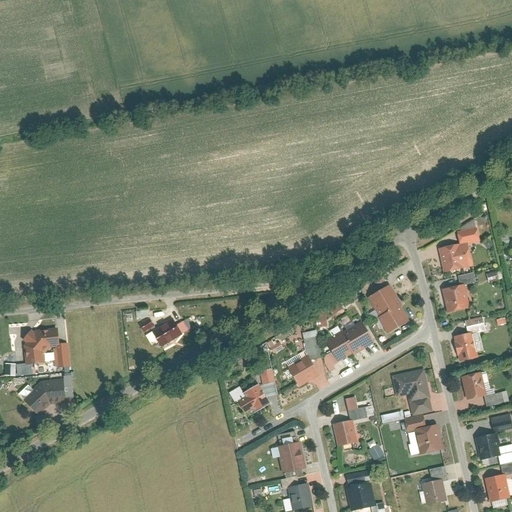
[(469,241),(440,247),(445,271),(475,265),(469,241)]
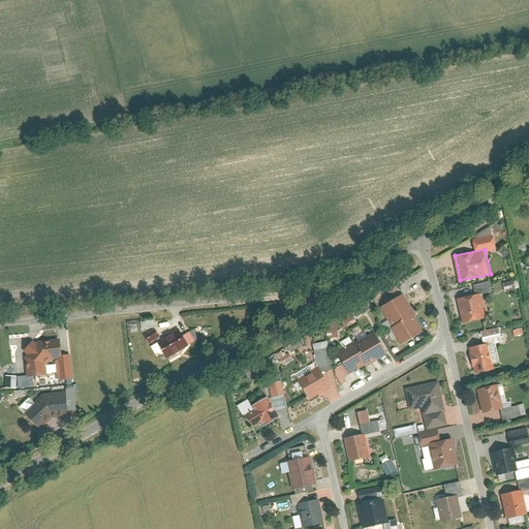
[(512,281),(502,283),(504,291),(515,288),(512,281)]
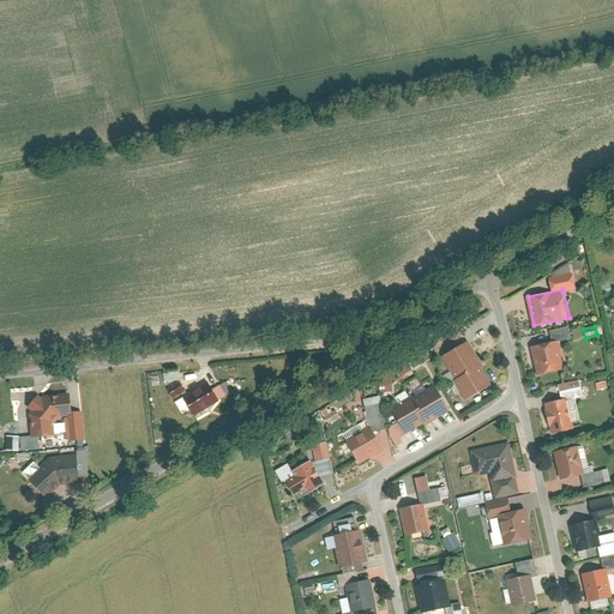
[(559,339),(533,345),(539,374),(566,368),(559,339)]
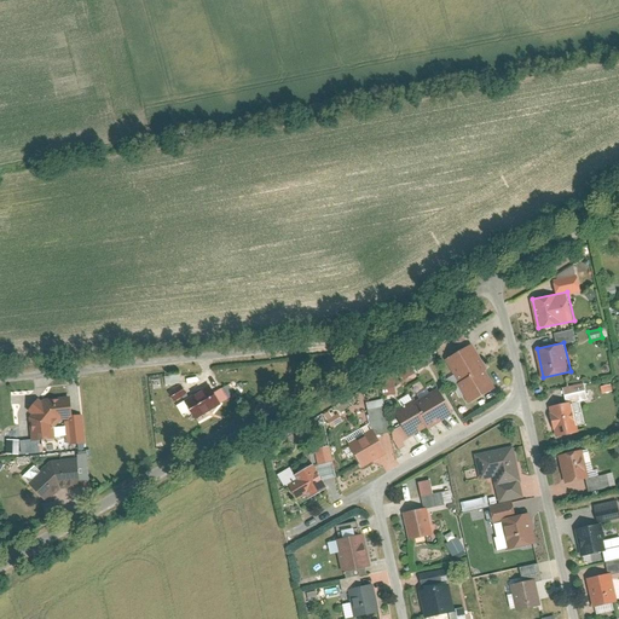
[(474,343),(446,359),(472,403),(498,387),(486,369),(489,368),(474,343)]
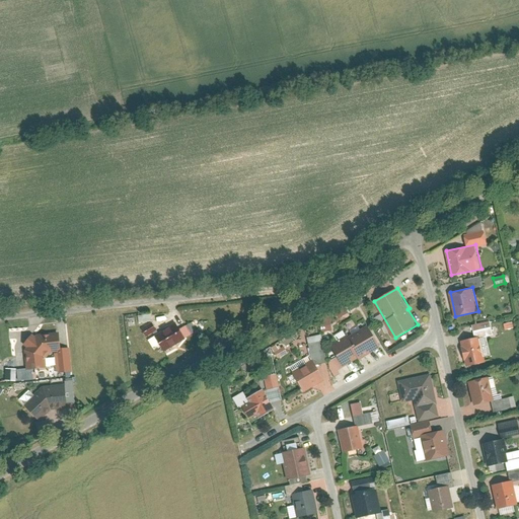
[(350,309),(361,304),(359,299),(348,304),(350,309)]
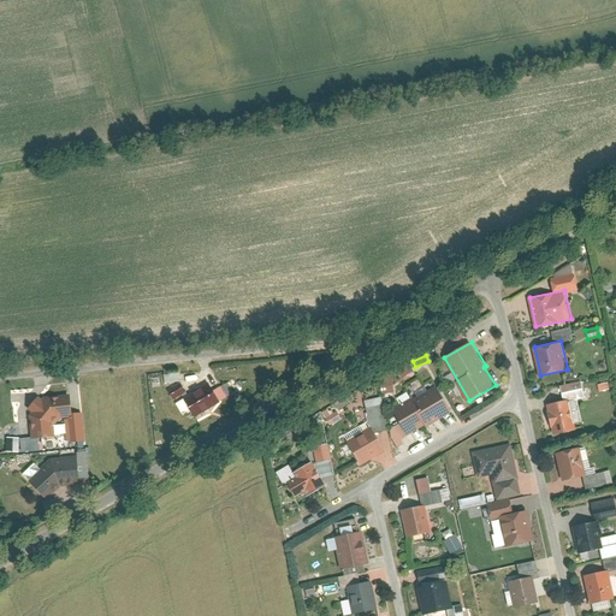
[(396,371),(401,379),(414,372),(409,363),(396,371)]
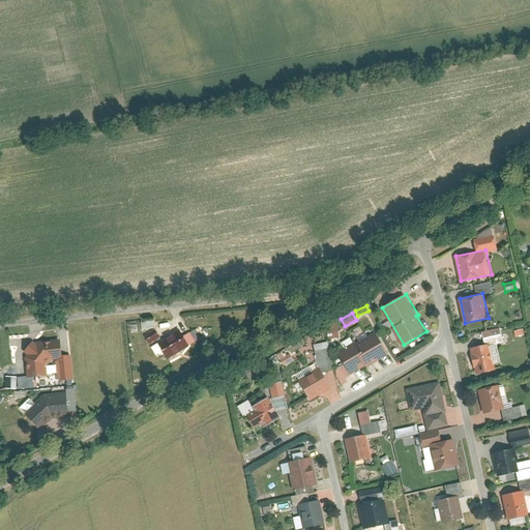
[(325,325),(326,339),(336,337),(336,325),(325,325)]
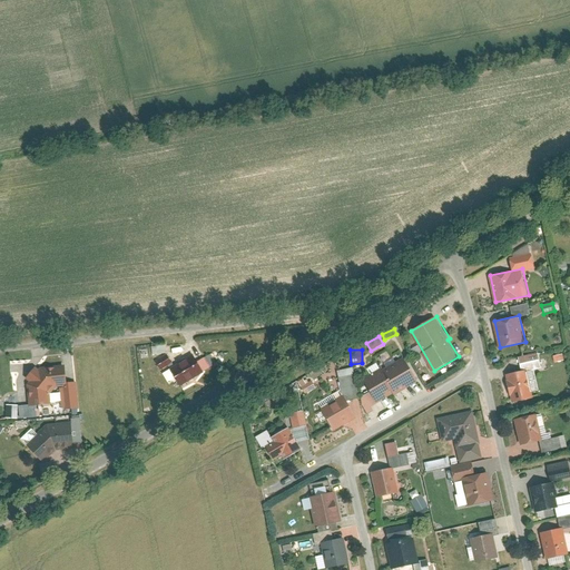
[(195,352),(172,366),(183,384),(206,371),(195,352)]
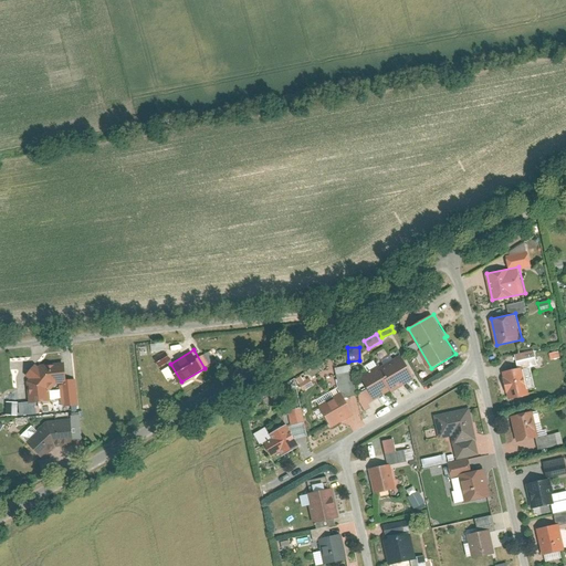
[(379,365),(363,375),(376,399),(392,389),(394,391),(416,377),(402,354),(381,368),(379,365)]
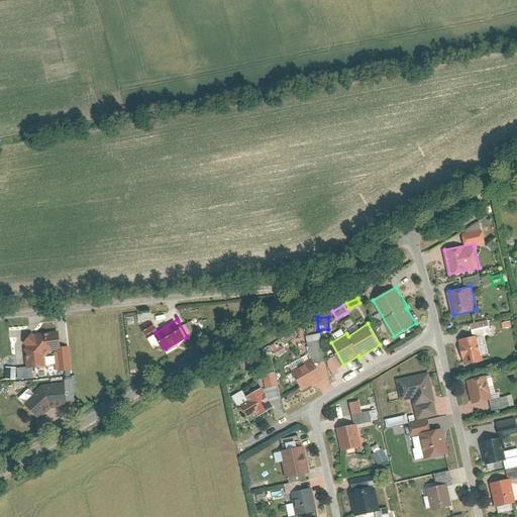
[(145,336),(153,329),(149,324),(141,332),(145,336)]
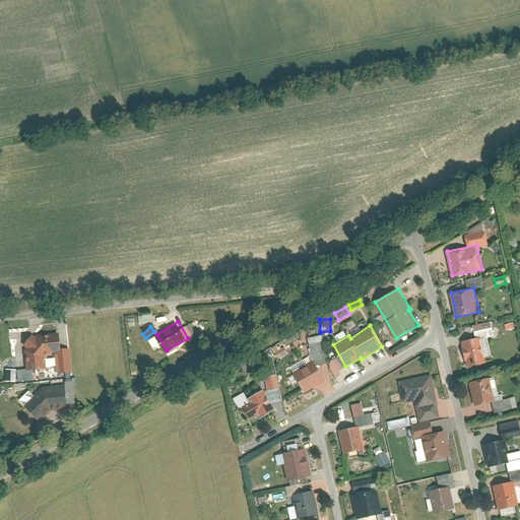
[(26,348),(27,369),(48,368),(47,358),(52,352),(62,351),(60,332),(38,334),(26,348)]
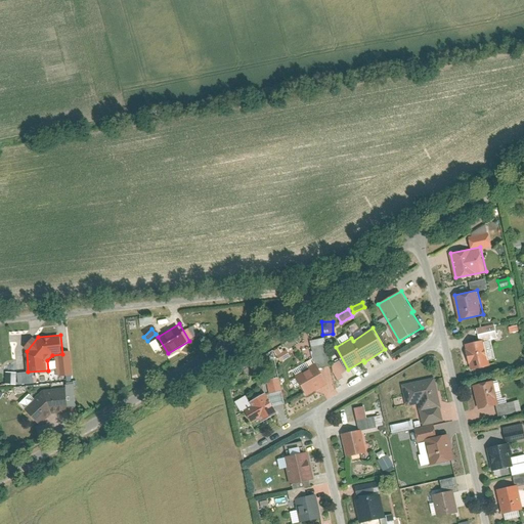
[(484,339),(466,343),(472,368),(490,364),(484,339)]
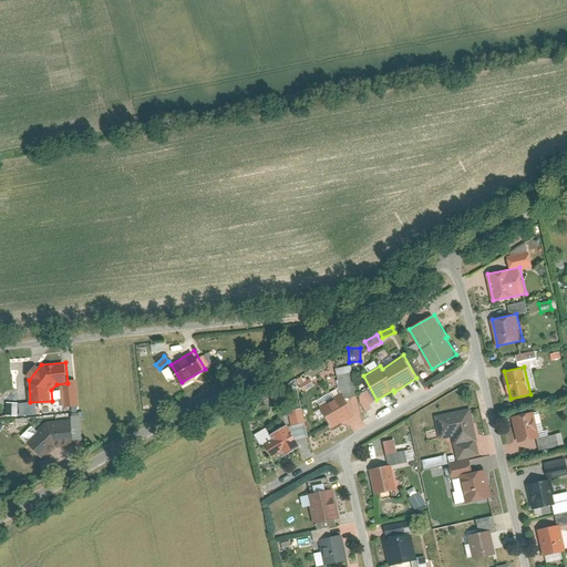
[(342,392),(320,405),(333,428),(357,414),(342,392)]
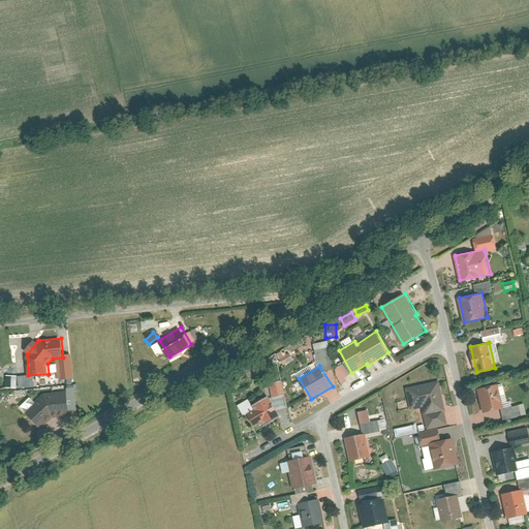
[(440,380),(407,386),(412,409),(424,406),(426,414),(446,409),(440,380)]
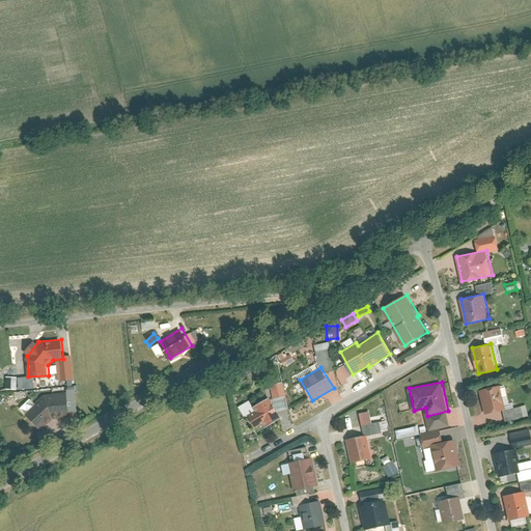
[(500,385),(480,389),(485,413),(506,410),(500,385)]
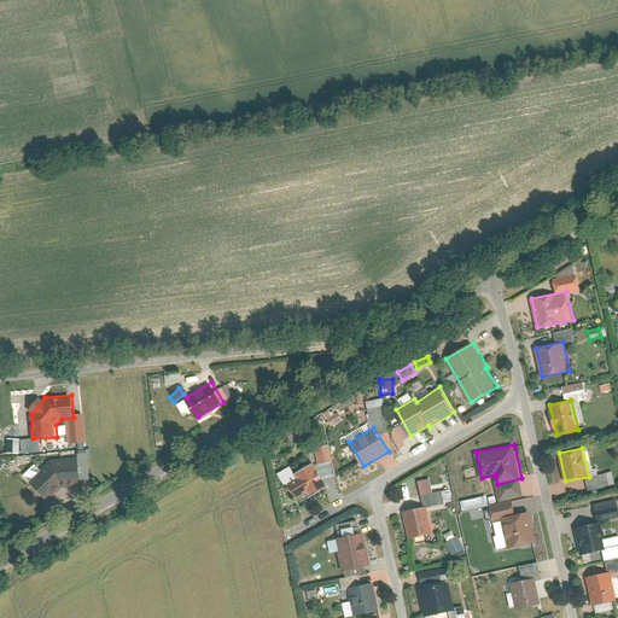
[(51,459),(31,482),(48,501),(63,487),(81,484),(79,456),(51,459)]
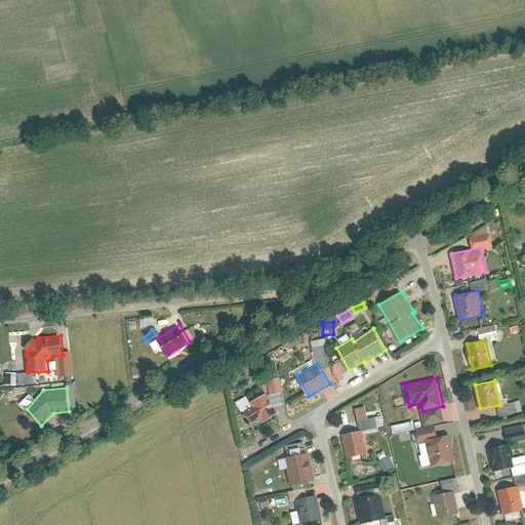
[(253,407),(246,410),(252,422),(260,418),(264,422),(280,413),(268,393),(251,402),(253,407)]
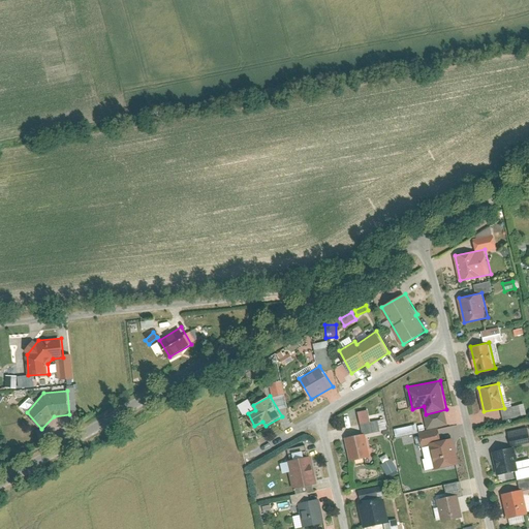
[(394,436),(415,433),(414,426),(393,428),(394,436)]
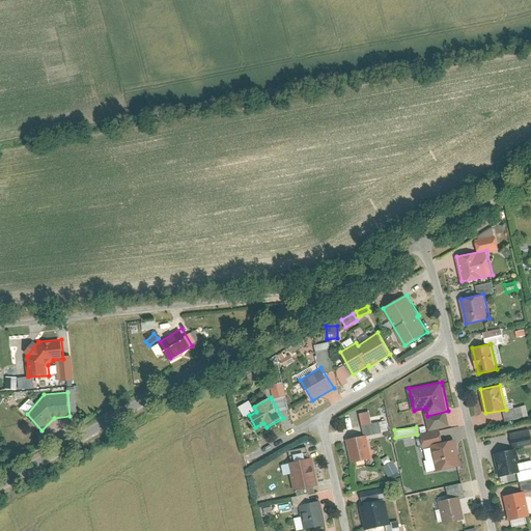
[(507,434),(511,449),(530,445),(527,429),(507,434)]
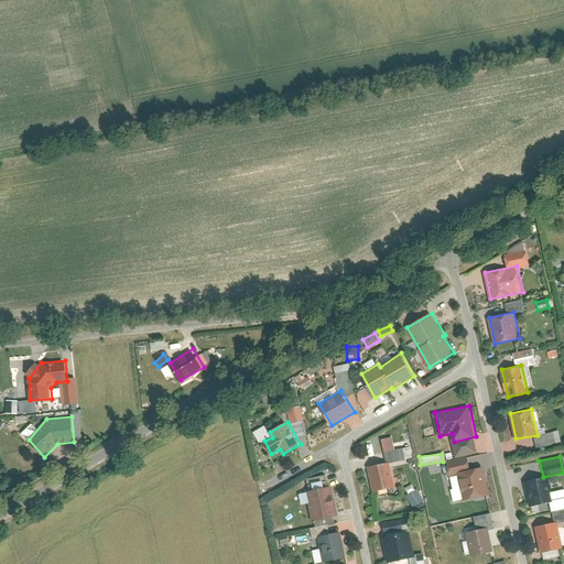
[(390,462),(369,466),(373,490),(396,486),(390,462)]
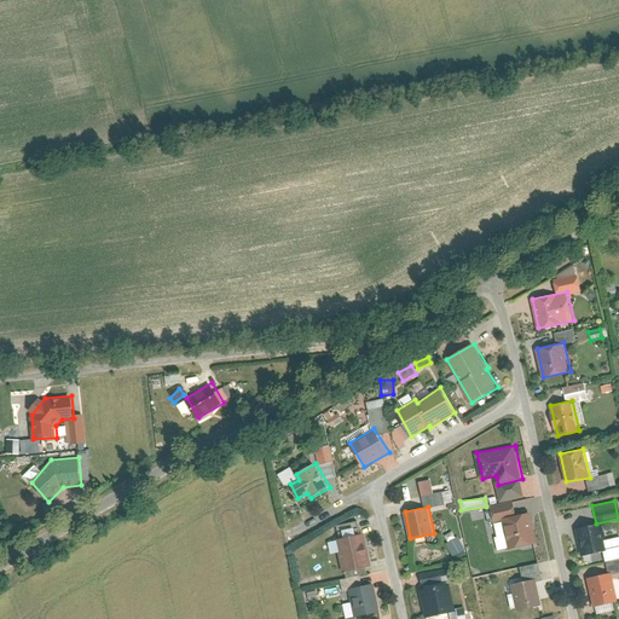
[(532,512),(503,519),(509,548),(538,542),(532,512)]
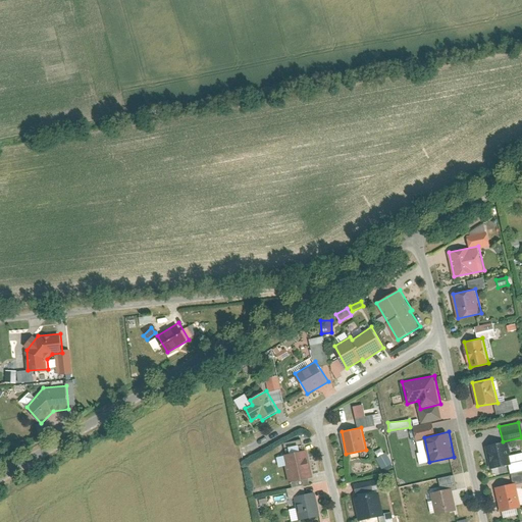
[(415,441),(419,464),(424,463),(420,440),(415,441)]
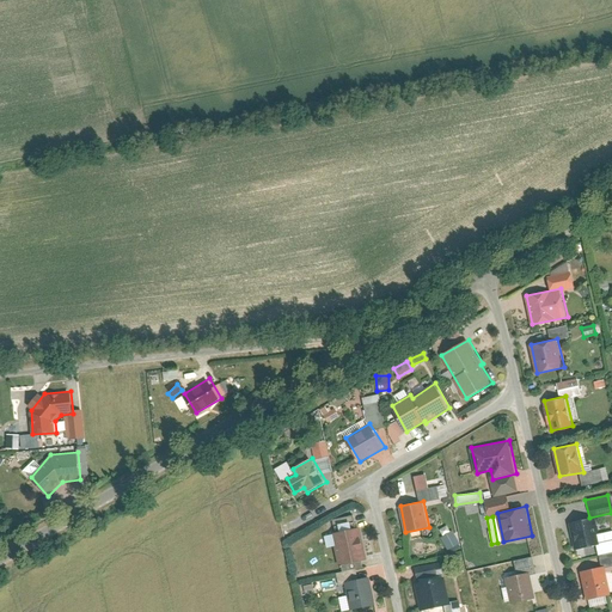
[(592,518),(570,522),(576,549),(599,544),(592,518)]
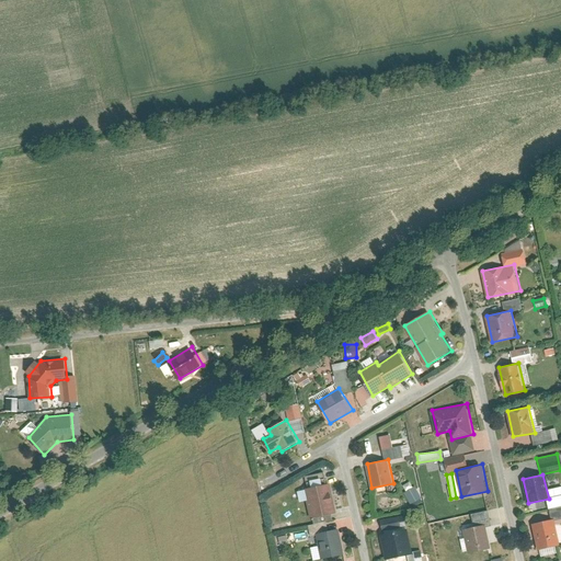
[(331,483),(307,488),(312,517),(336,512),(331,483)]
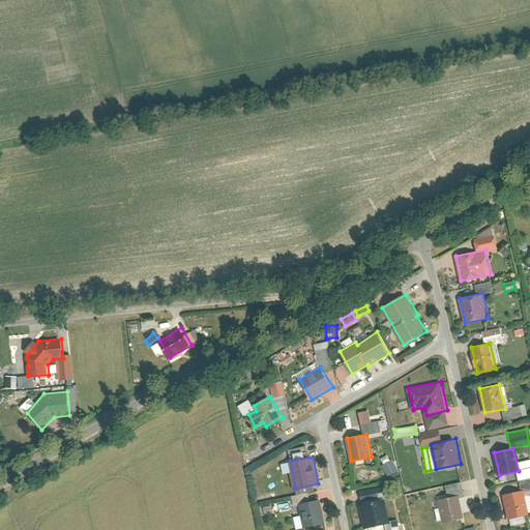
[(391,460),(381,464),(385,476),(396,472),(391,460)]
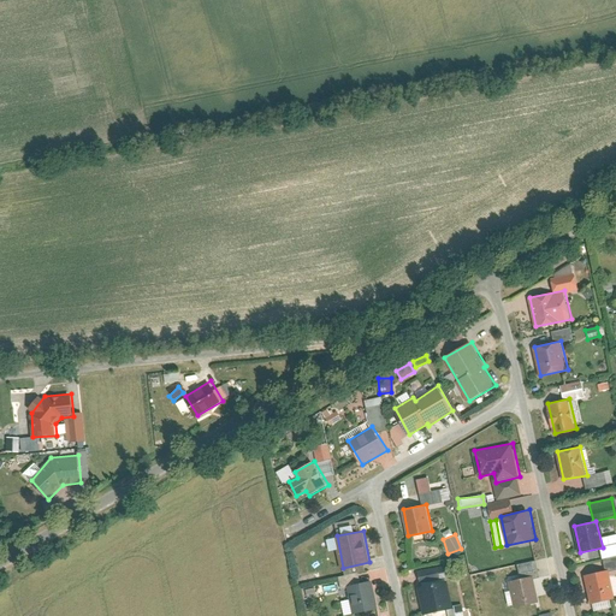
[(609,569),(586,574),(592,603),(615,598),(609,569)]
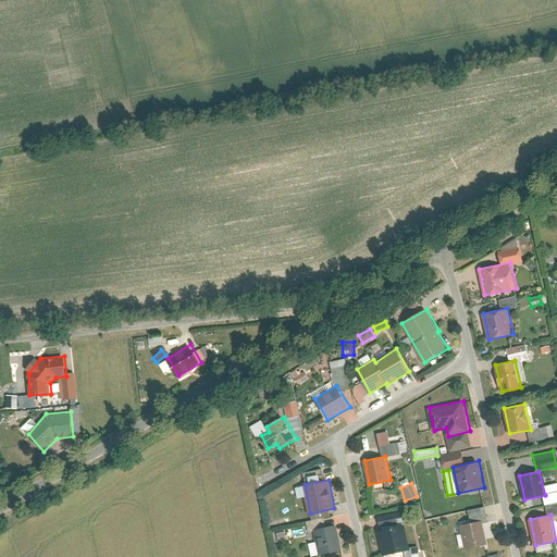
[(483,521),(461,525),(466,548),(489,543),(483,521)]
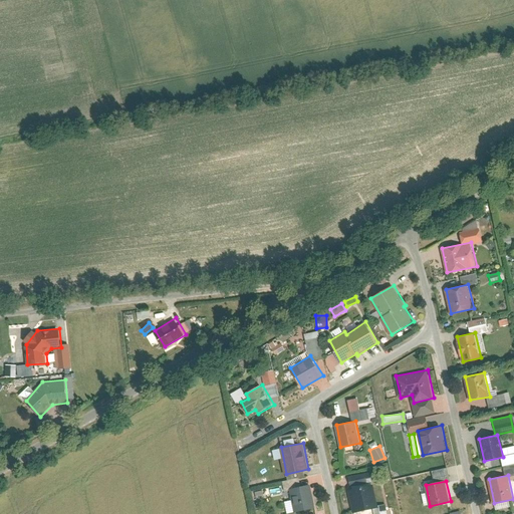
[(374,483),(350,489),(354,512),(379,506),(374,483)]
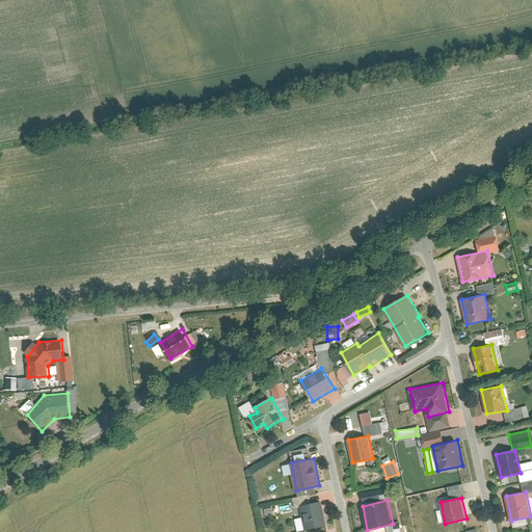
[(321,501),(300,505),(306,530),(327,525),(321,501)]
